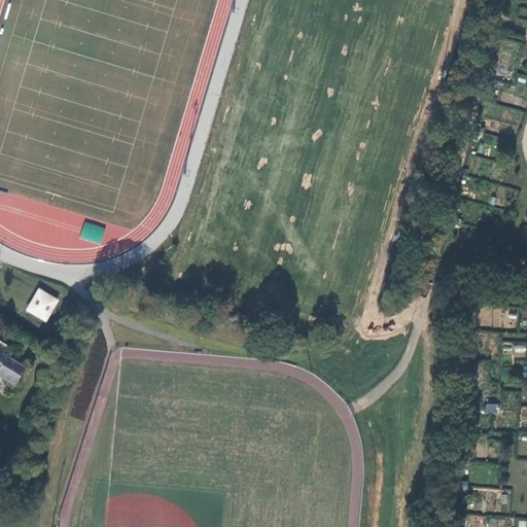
[(358,123),(365,114),(358,107),(343,121),(350,129),(357,121),(358,123)]
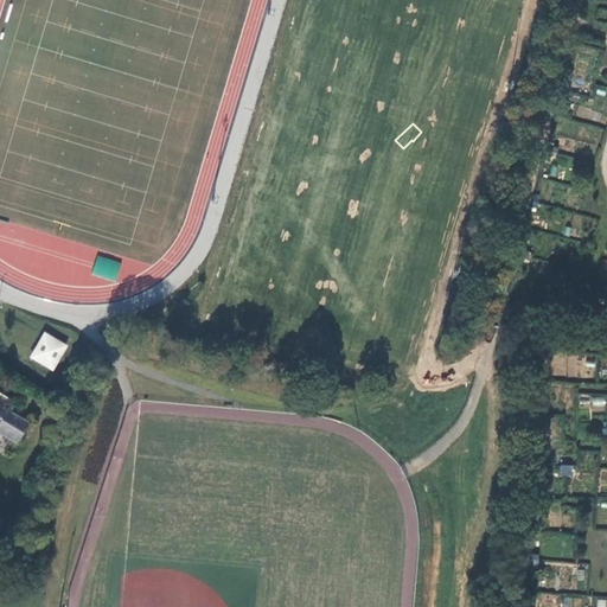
[(345,307),(358,327),(369,321),(356,301),(345,307)]
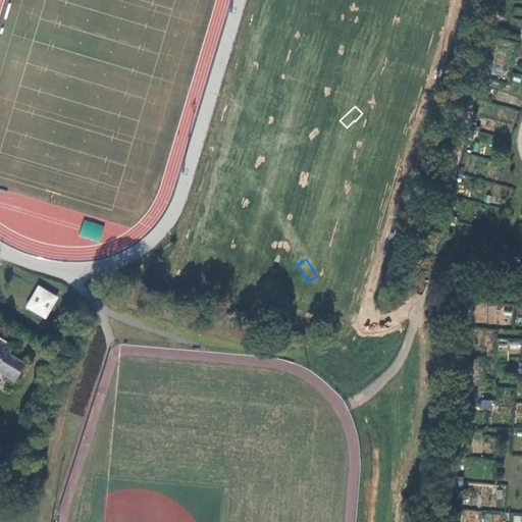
[(24,308),(45,319),(58,298),(38,285),(24,308)]
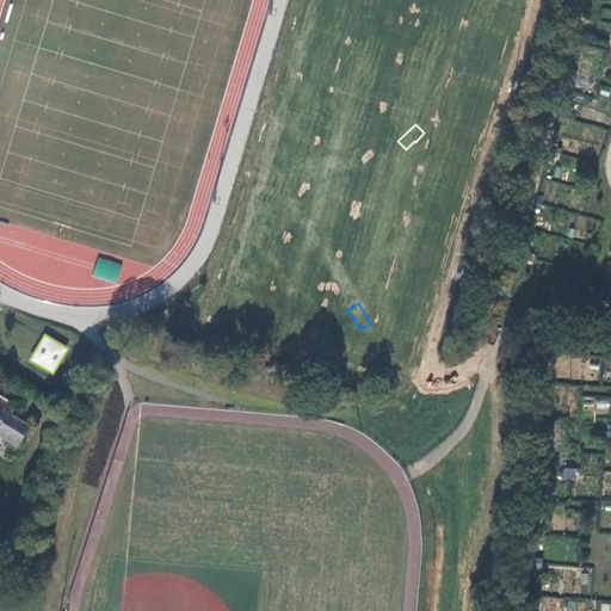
[(29,426),(28,426),(8,414),(14,405),(0,395),(0,436),(17,446),(29,426)]
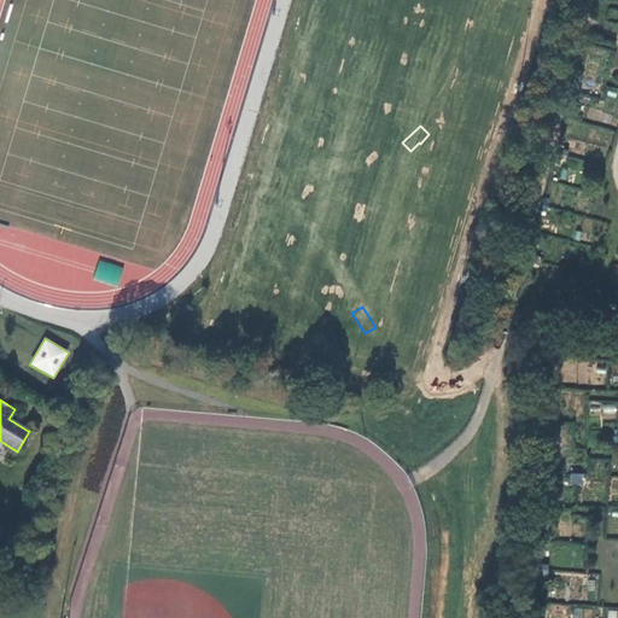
[(601,413),(602,402),(589,401),(589,412),(601,413)]
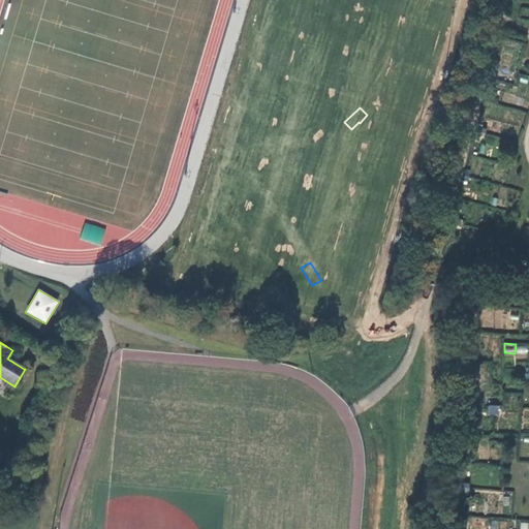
[(516,358),(528,359),(528,346),(517,345),(516,358)]
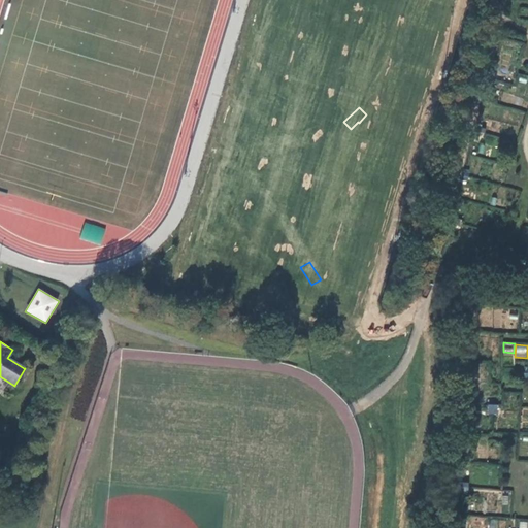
[(486,414),(490,414),(490,409),(495,409),(495,404),(486,404),(486,414)]
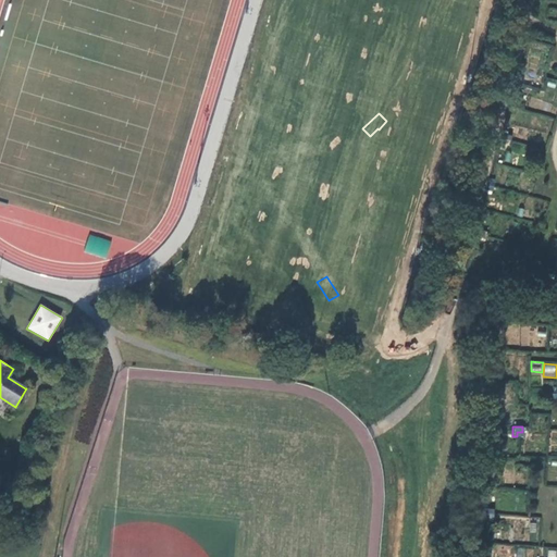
[(523,556),(524,548),(517,547),(516,556),(523,556)]
